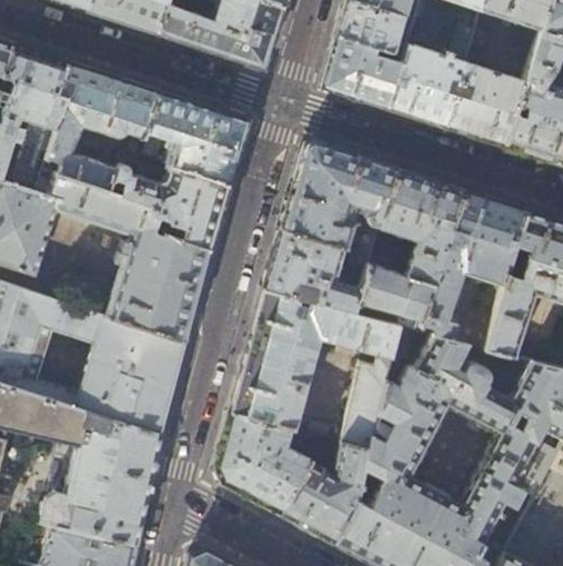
[(51,0),(89,12),(92,0),(51,0)]
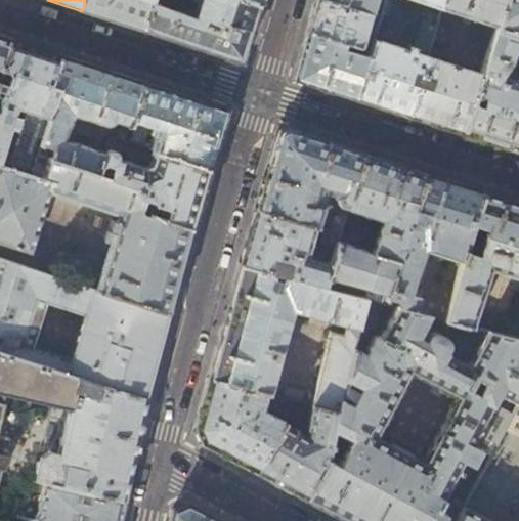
[(85,0),(82,11),(117,23),(147,33),(156,6),(158,0),(85,0)]
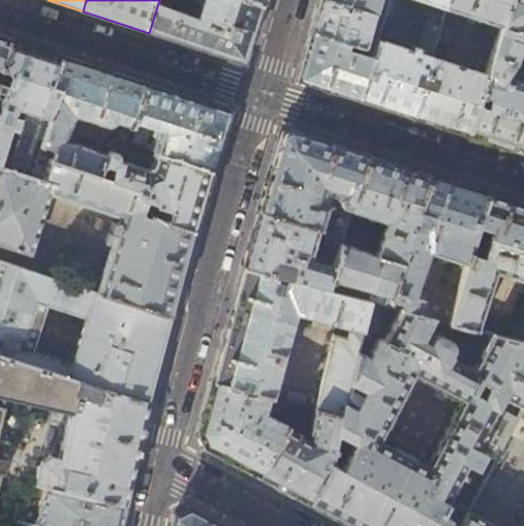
[(190,0),(207,6),(202,22),(157,6),(149,33),(224,57),(249,65),(258,33),(267,8),(244,0),(190,0)]
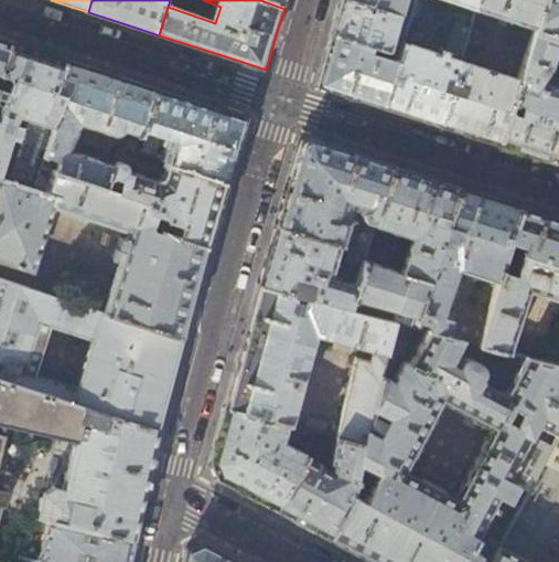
[(260,0),(285,9),(287,0),(260,0)]
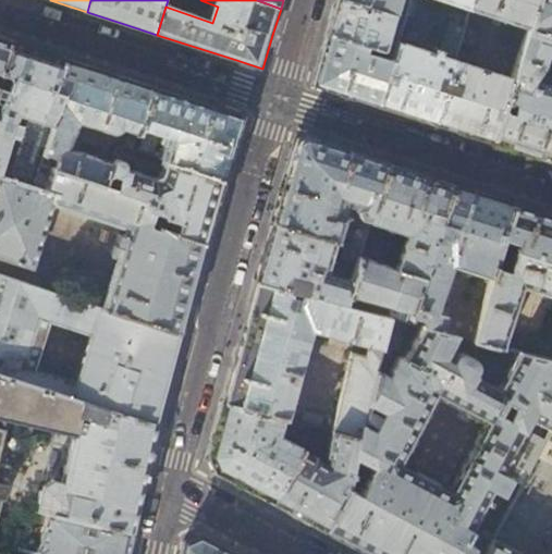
[(396,15),(343,0),(338,19),(333,36),(370,47),(393,53),(399,54),(403,45),(405,38),(392,35),(395,20),(409,24),(411,20),(396,15)]
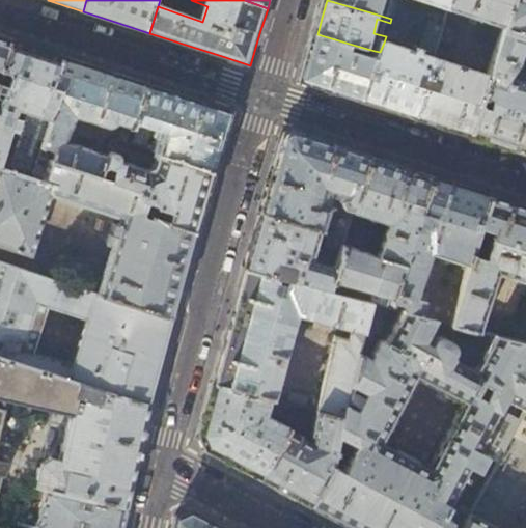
[(382,0),(326,0),(327,0),(378,15),(382,0)]
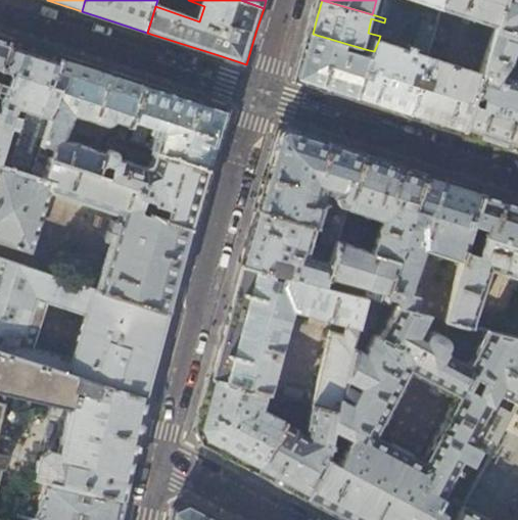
[(414,0),(446,10),(449,0),(414,0)]
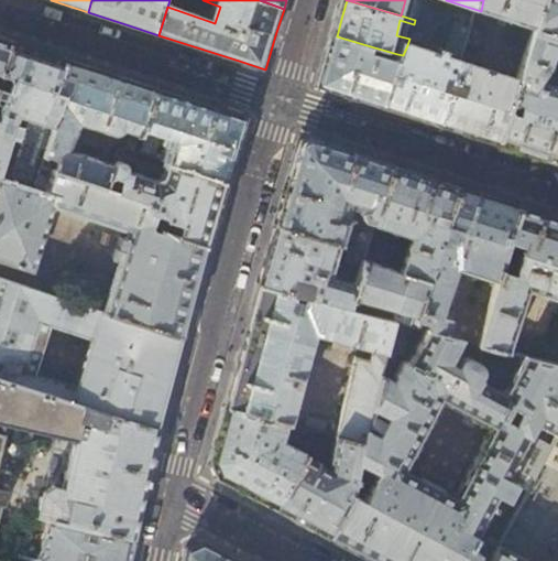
[(483,0),(481,11),(539,31),(549,0),(483,0)]
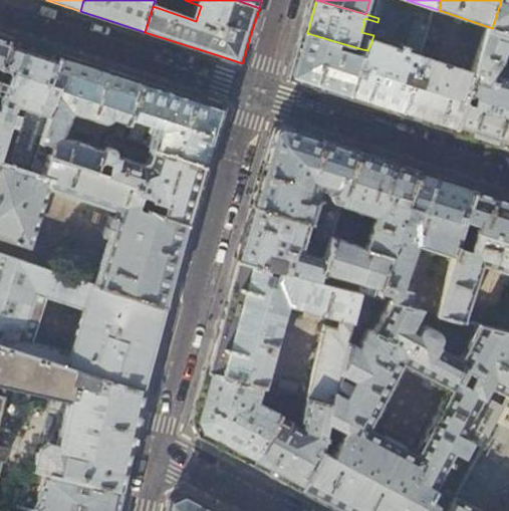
[(508,0),(501,0),(492,28),(477,74),(458,133),(485,142),(508,149),(508,81),(495,77),(504,65),(508,52),(508,0)]
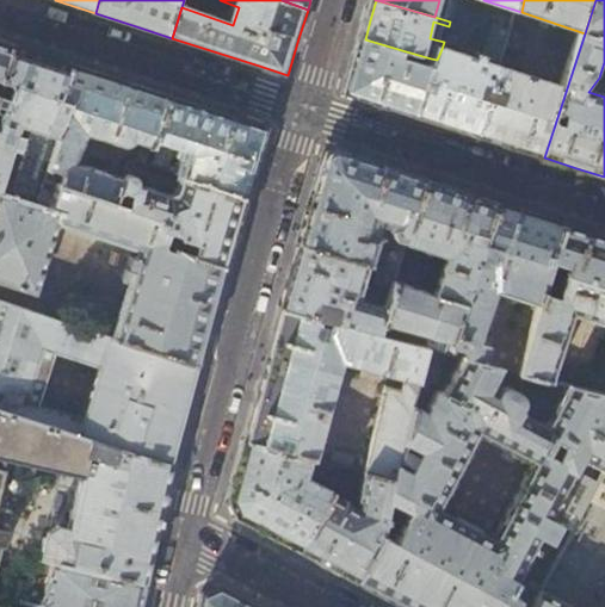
[(442,49),(437,60),(418,117),(445,125),(481,137),(504,68),(516,31),(498,25),(488,55),(479,53),(476,60),(442,49)]
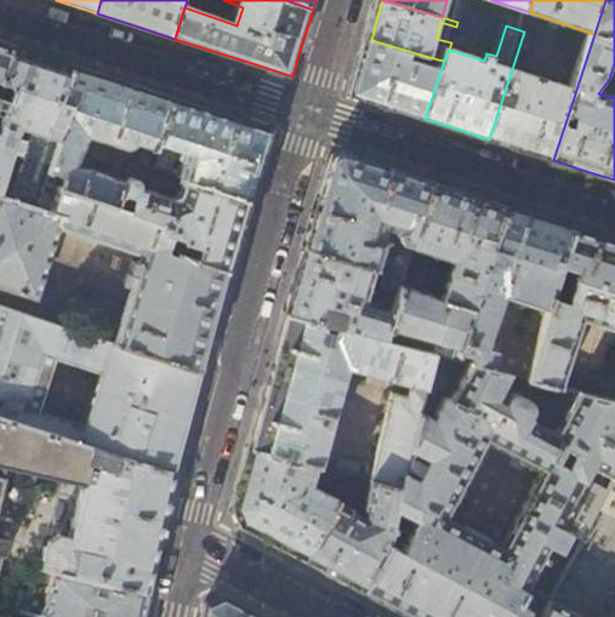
[(413,52),(371,40),(363,68),(356,96),(393,108),(425,119),(444,61),(438,60),(434,68),(410,61),(413,52)]
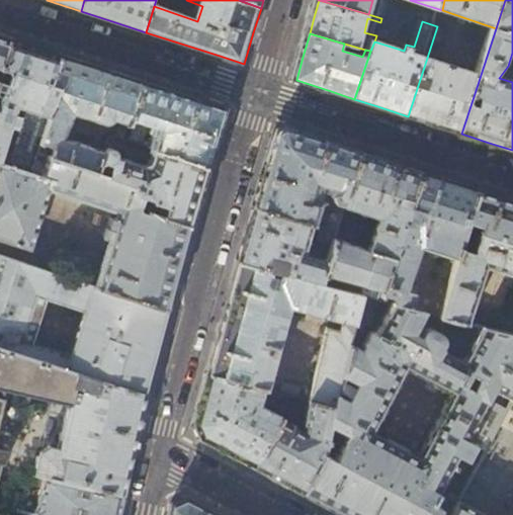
[(0,36),(0,84),(13,41),(0,36)]
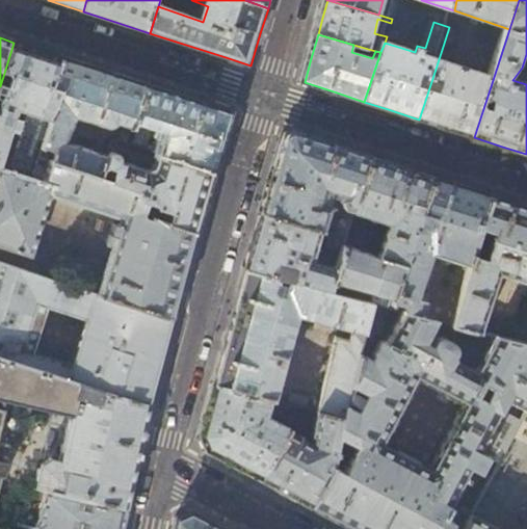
[(35,50),(14,43),(0,86),(0,167),(35,180),(36,179),(41,165),(43,159),(47,149),(66,90),(56,87),(67,59),(35,50)]
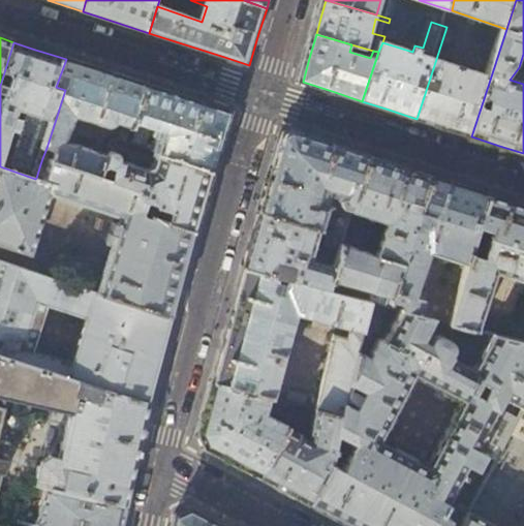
[(65,90),(47,148),(59,152),(56,162),(103,179),(111,156),(112,156),(70,143),(79,115),(111,125),(111,127),(121,130),(121,129),(126,130),(122,142),(130,144),(135,126),(136,125),(150,87),(108,72),(66,59),(56,87),(65,90)]
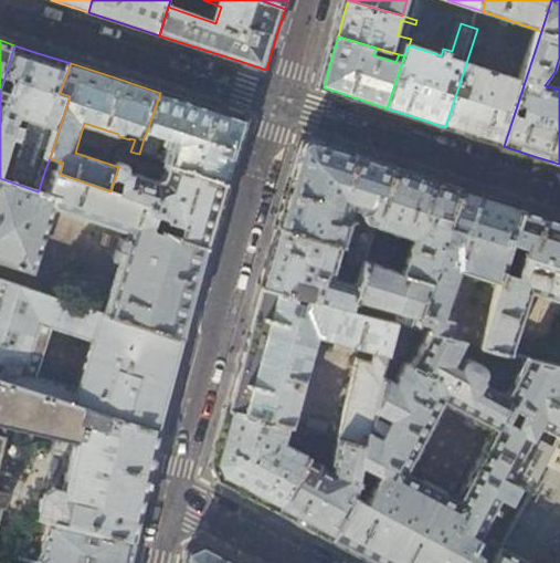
[(525,82),(466,63),(445,127),(472,136),(504,146),(525,82)]
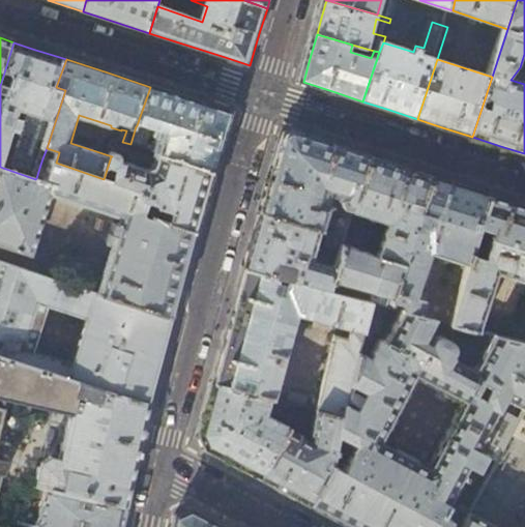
[(188,99),(150,87),(137,125),(136,126),(143,129),(145,123),(158,128),(155,137),(169,141),(165,155),(216,173),(226,144),(234,114),(188,99)]
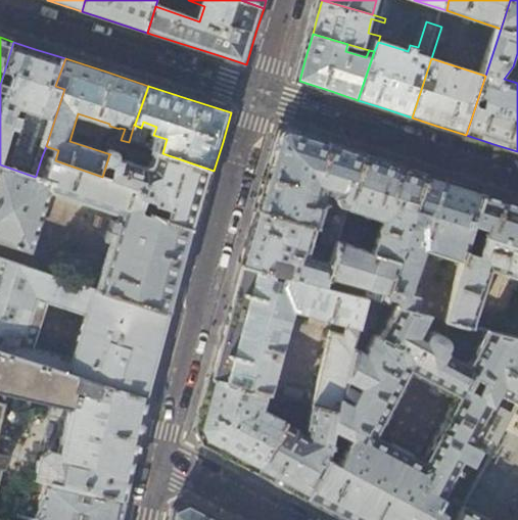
[(352,208),(370,154),(336,143),(293,130),(285,136),(274,170),(262,211),(322,228),(332,197),(328,193),(325,192),(327,186),(333,188),(332,191),(340,193),(343,205),(352,208)]
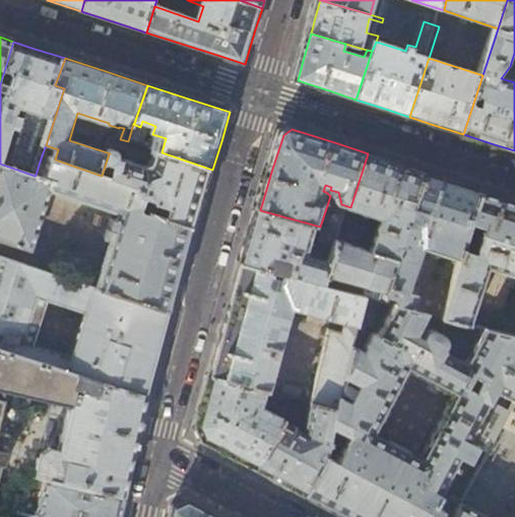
[(110,153),(109,153),(102,176),(137,188),(137,190),(139,192),(138,195),(156,202),(154,209),(153,215),(195,230),(204,197),(212,170),(162,152),(156,151),(152,166),(147,168),(119,157),(119,156),(119,155),(119,154),(119,152),(117,150),(115,149),(113,149),(111,150),(110,150),(110,153)]
